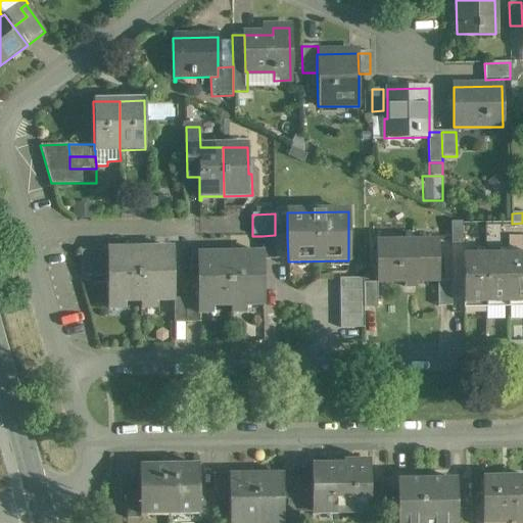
[(463,244),(462,223),(450,223),(450,245),(463,244)]
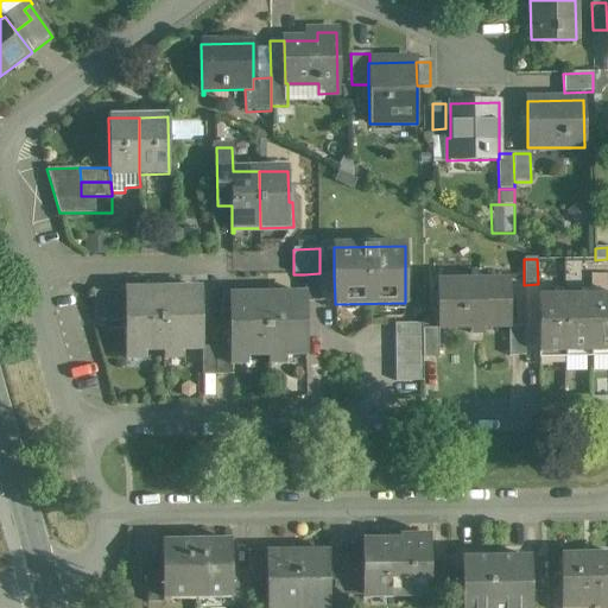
[(320,274),(320,273),(304,274),(305,295),(306,295),(306,303),(321,303),(320,274)]
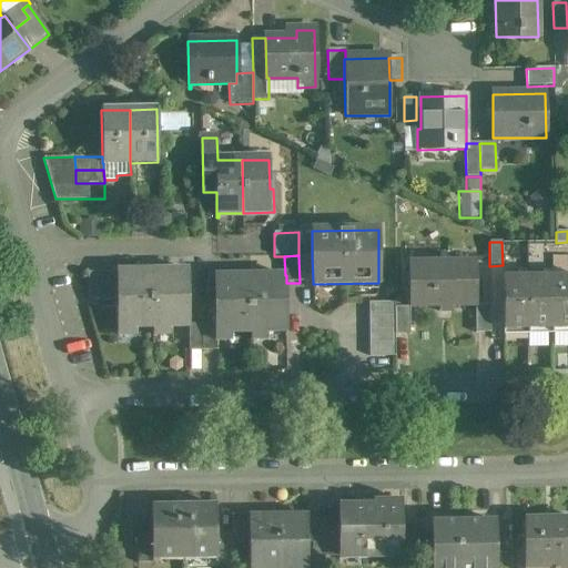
[(313,282),(312,256),(298,256),(300,283),(313,282)]
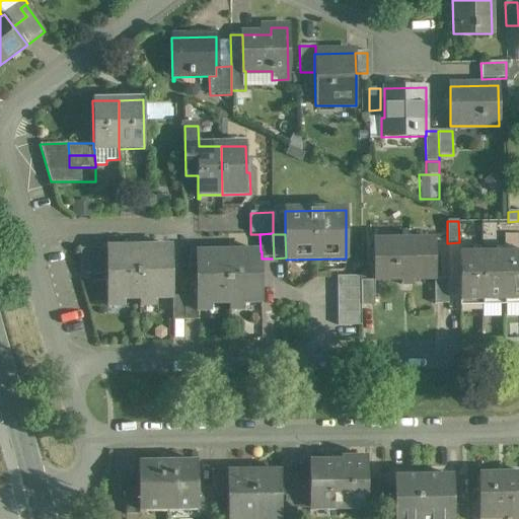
[(434,241),(375,241),(374,240),(374,281),(400,281),(400,285),(413,285),(413,280),(435,280),(434,241)]
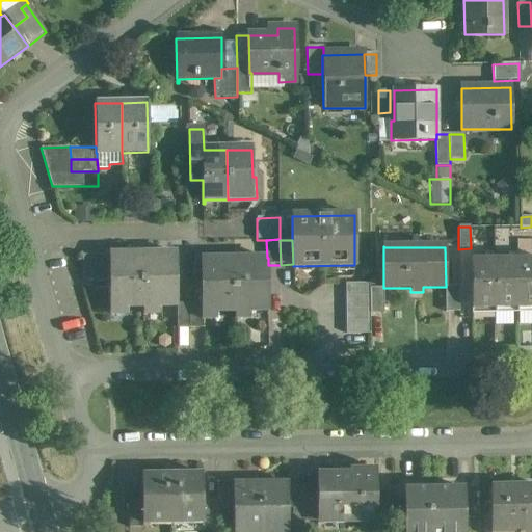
[(110,280),(109,254),(81,255),(81,280),(110,280)]
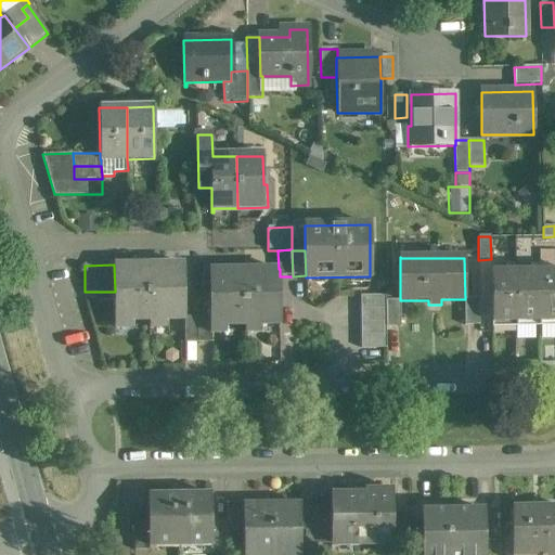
[(149,265),(114,265),(115,292),(115,319),(150,319),(149,265)]
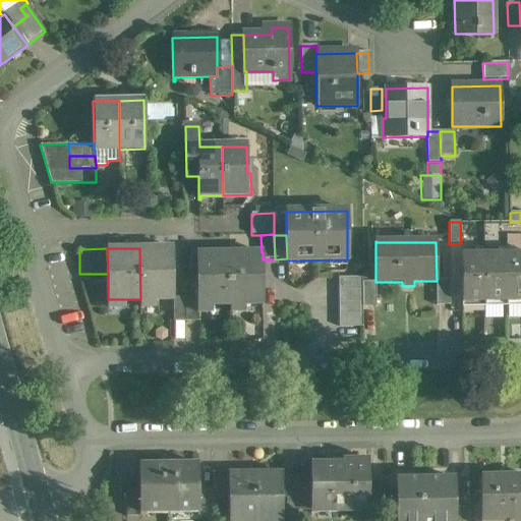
[(172,248),(139,248),(140,299),(173,298),(173,297),(172,248)]
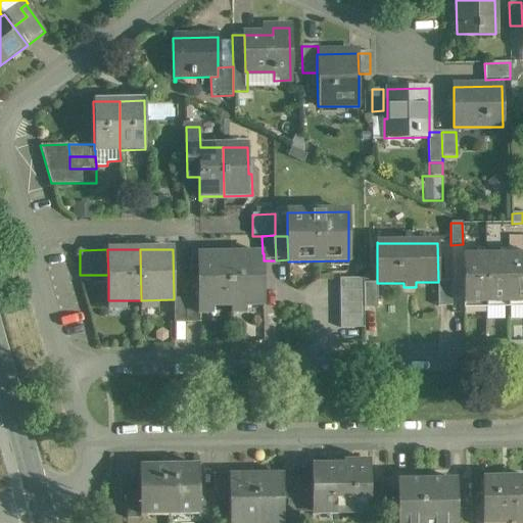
[(263,253),(230,254),(231,305),(265,305),(264,260),(264,253),(263,253)]
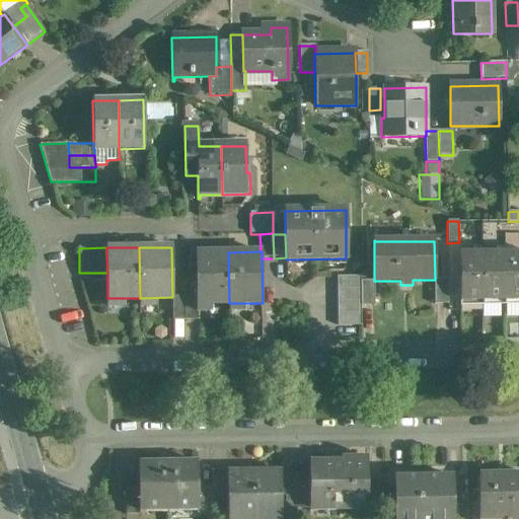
[(518,251),(504,252),(505,301),(518,300),(518,251)]
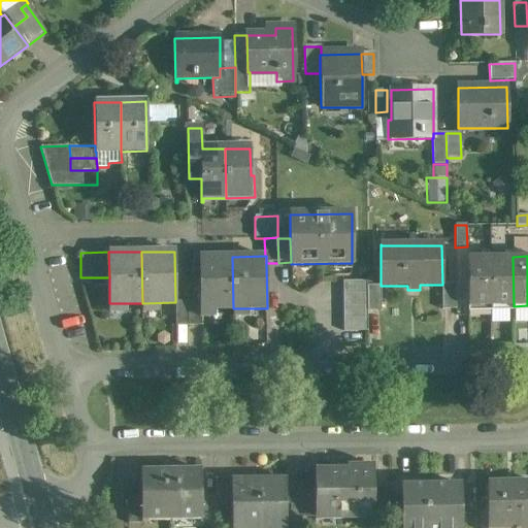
[(233,308),(232,257),(200,257),(200,300),(200,309),(201,309),(233,308)]
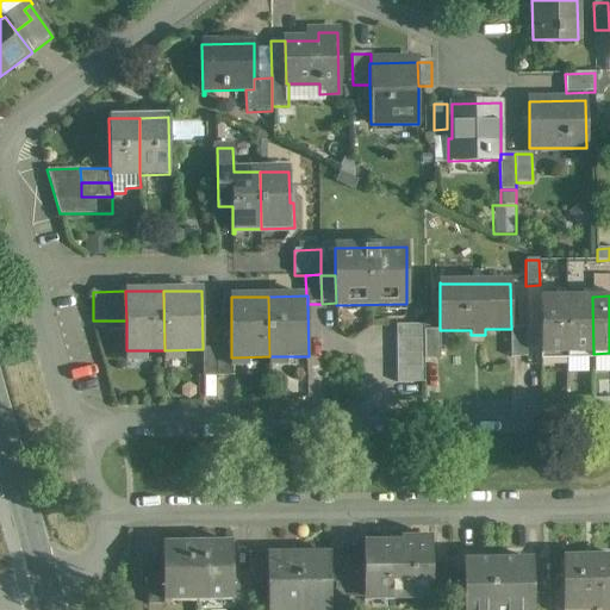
[(566,297),(540,297),(541,354),(567,354),(566,297)]
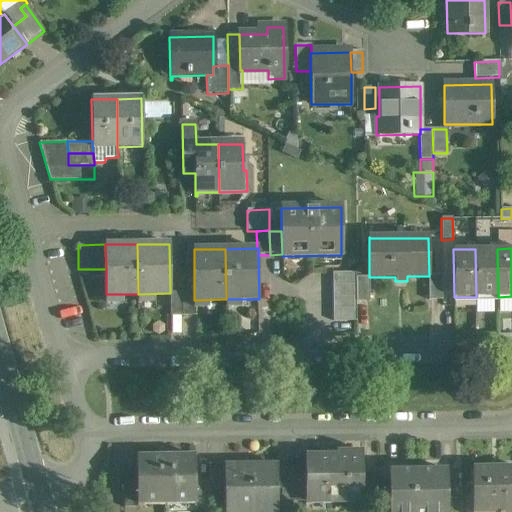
[(498,297),(497,249),(475,249),(476,297),(498,297)]
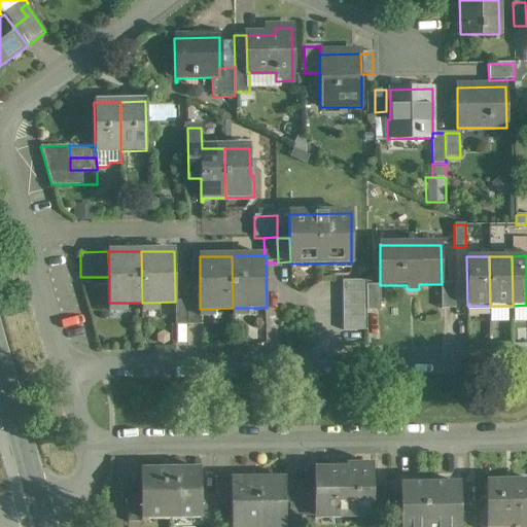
[(366,285),(366,281),(343,281),(344,330),(366,330),(366,311),(366,285)]
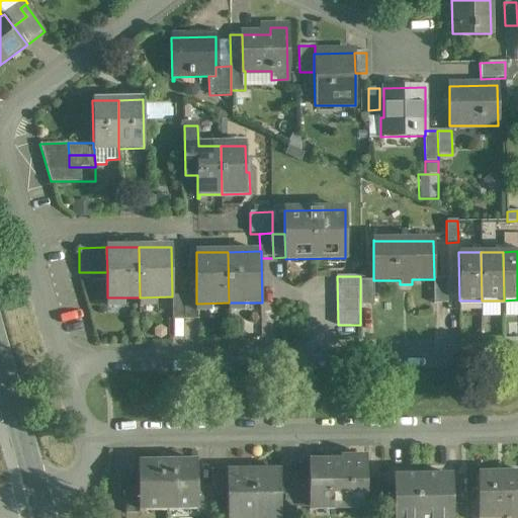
[(447,304),(447,279),(434,279),(434,305),(447,304)]
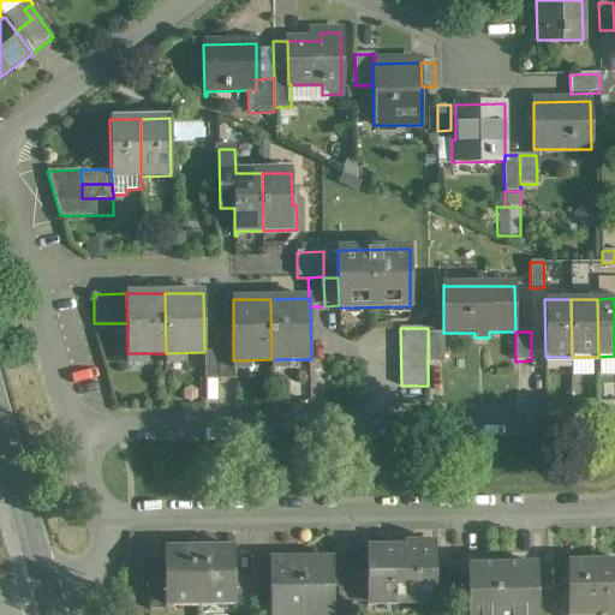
[(443,362),(443,333),(428,333),(428,363),(443,362)]
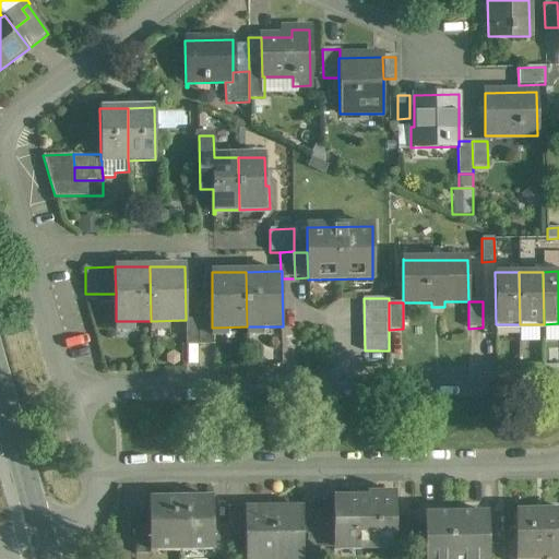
[(199,345),(199,318),(186,319),(186,320),(187,345),(199,345)]
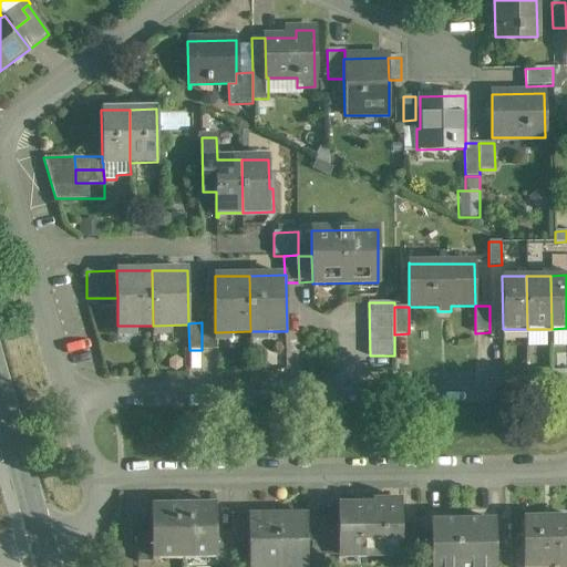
[(215,332),(215,322),(202,322),(202,350),(216,349),(216,332),(215,332)]
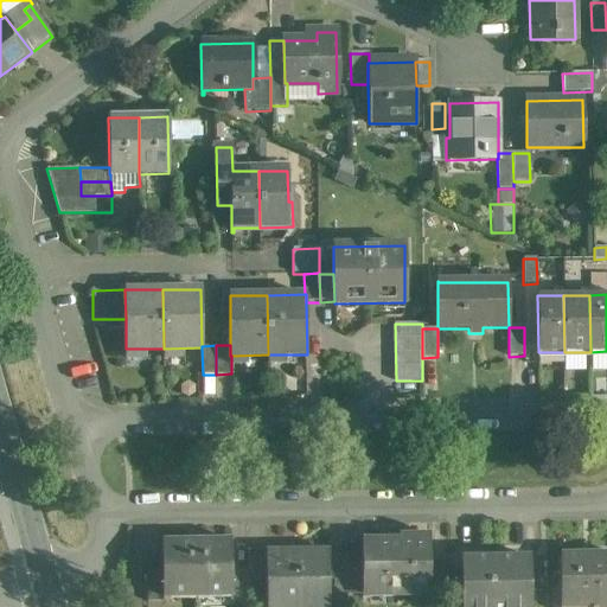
[(398,537),(398,543),(360,543),(360,560),(362,595),(430,594),(430,566),(429,537),(398,537)]
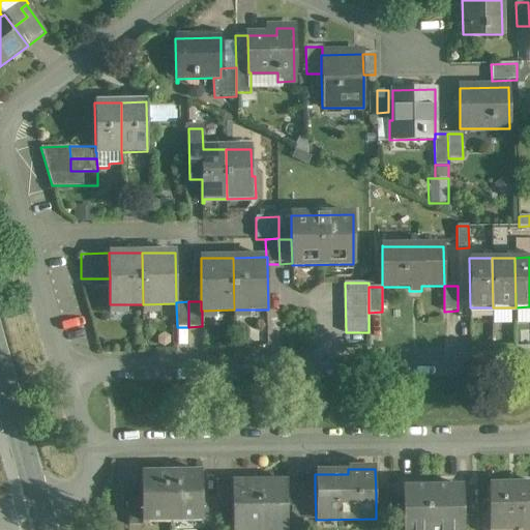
[(201,471),(142,471),(142,498),(142,521),(143,521),(171,521),(171,523),(172,523),(172,521),(201,520),(202,520),(201,498),(201,471)]
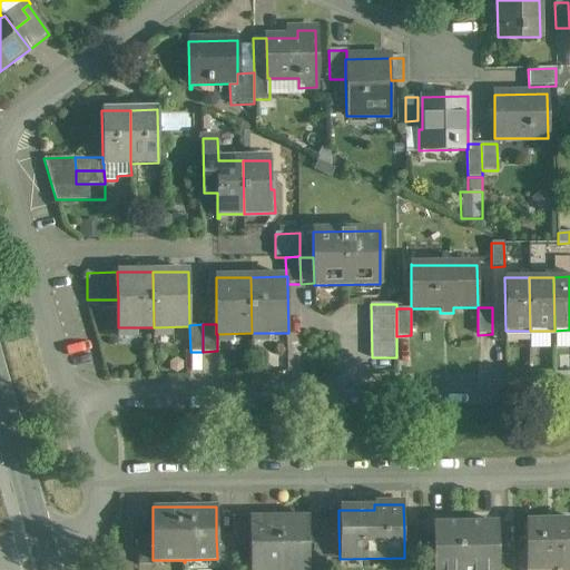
[(308,518),(279,519),(279,569),(308,569),(308,546),(308,520),(308,518)]
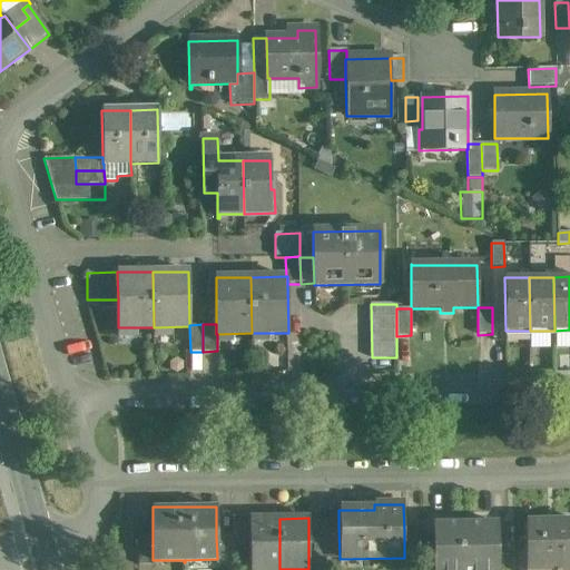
[(279,569),(279,519),(249,519),(249,520),(249,546),(249,569),(279,569)]
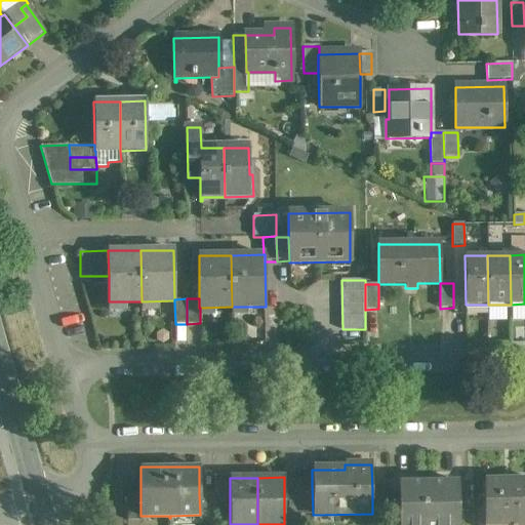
[(230,502),(230,479),(214,479),(214,493),(214,503),(230,502)]
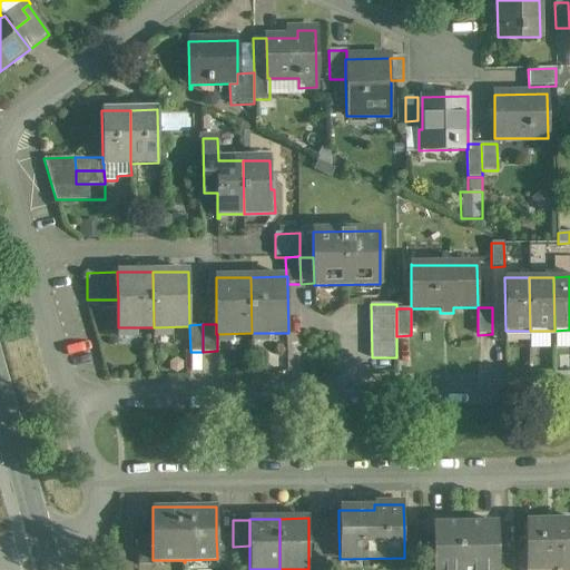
[(325,520),(308,520),(308,546),(326,544),(326,526),(325,520)]
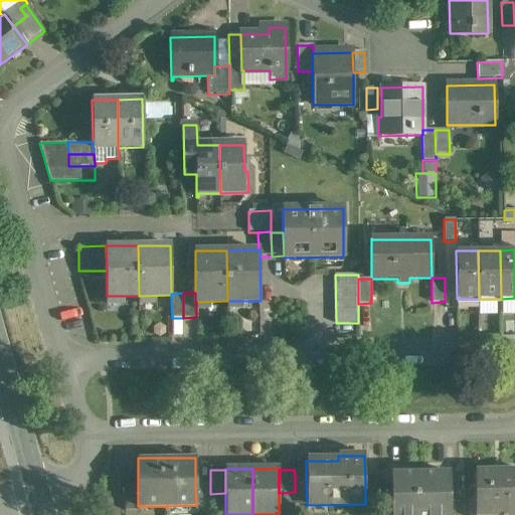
[(514,514),(514,471),(476,472),(476,514),(514,514)]
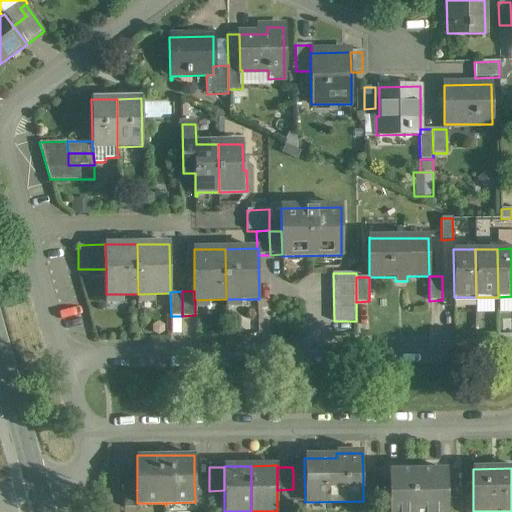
[(446,511),(446,470),(388,471),(389,511),(446,511)]
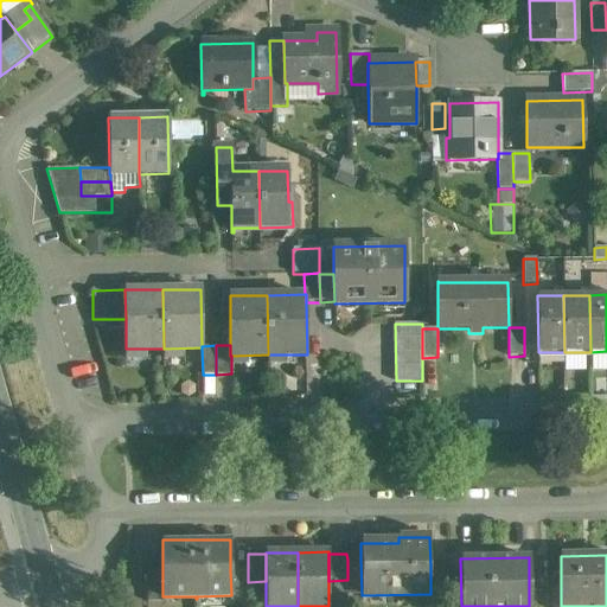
[(360,560),(347,560),(347,580),(347,595),(362,595),(360,560)]
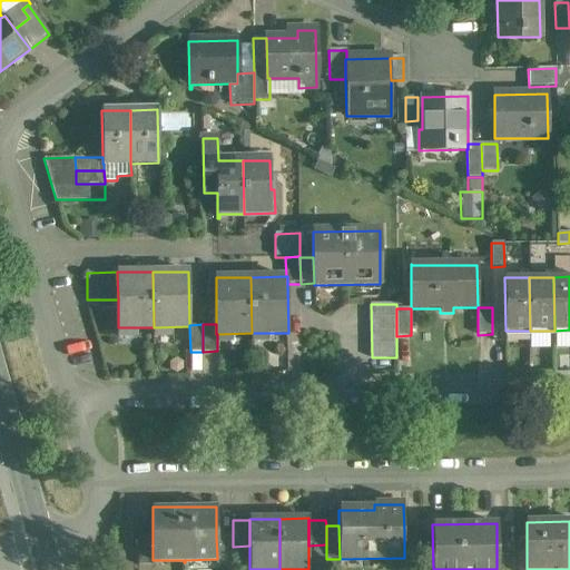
[(420,530),(404,531),(404,558),(420,558),(420,530)]
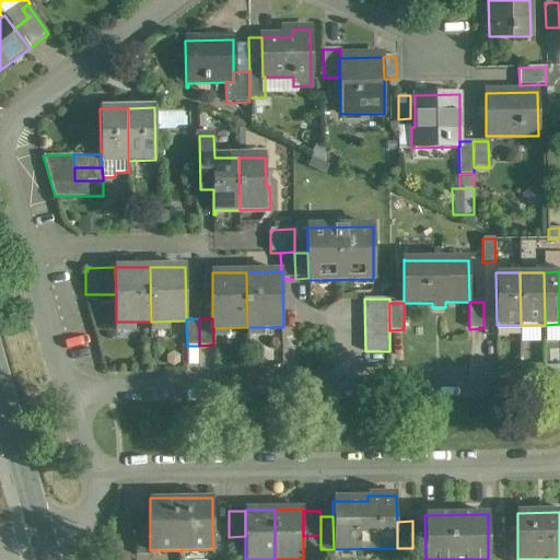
[(150,526),(136,526),(136,553),(151,553),(151,550),(150,550),(150,526)]
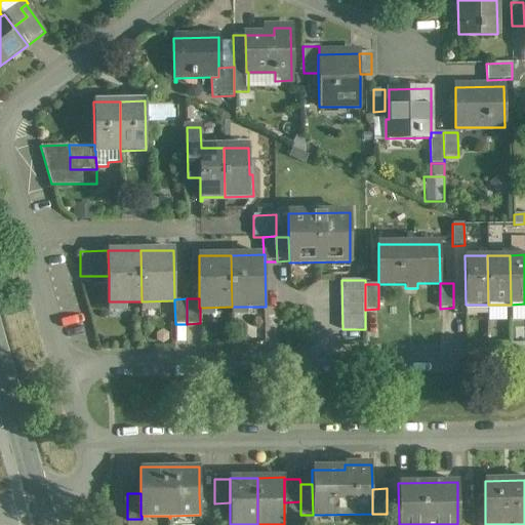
[(214,493),(199,493),(200,515),(199,515),(199,518),(214,518),(214,503),(214,493)]
